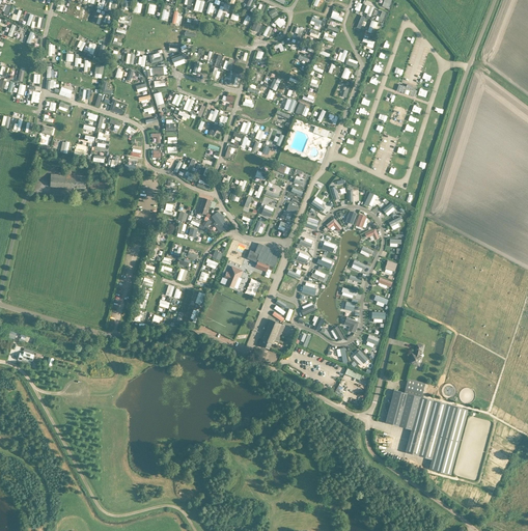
[(202,12),(204,0),(200,0),(195,0),(194,11),(202,12)]
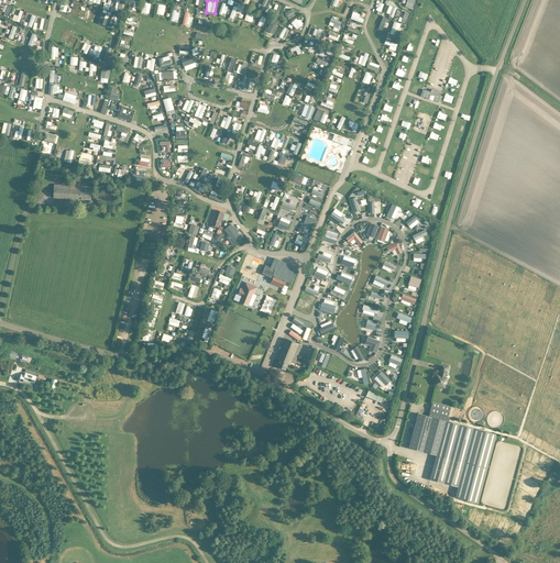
[(414,9),(416,0),(406,0),(405,8),(414,9)]
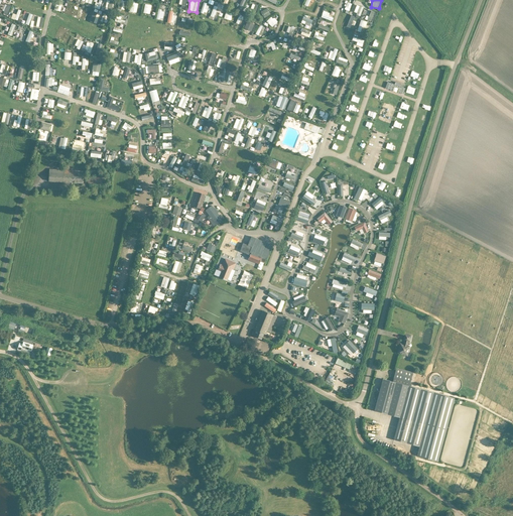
[(360,5),(359,8),(356,7),(355,12),(357,13),(356,15),(361,16),(363,6),(360,5)]
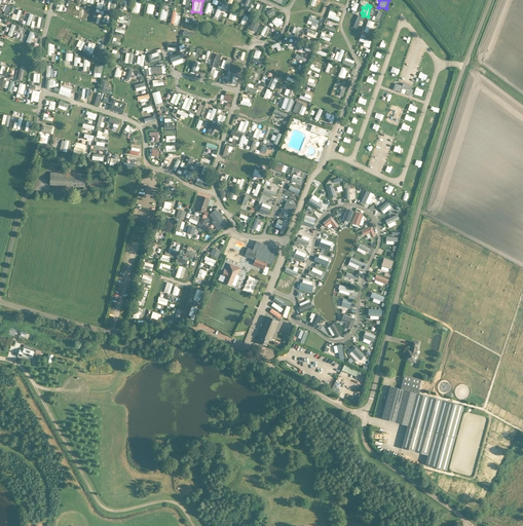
[(86,6),(83,19),(89,21),(92,11),(89,10),(90,7),(86,6)]
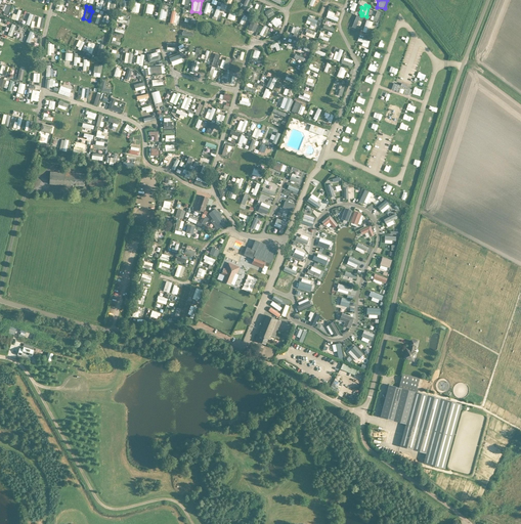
[(271,7),(265,11),(269,17),(274,14),(271,7)]
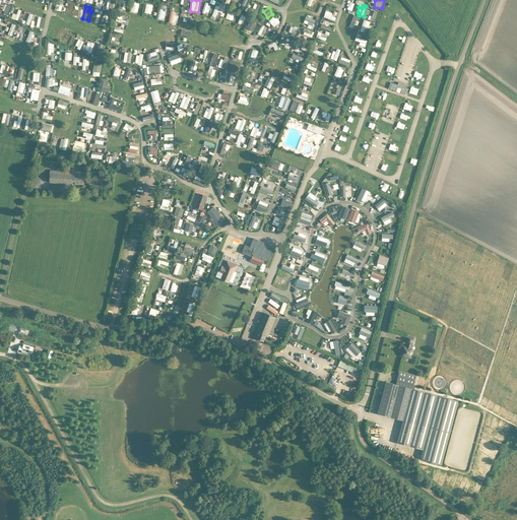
[(18,20),(20,9),(17,9),(16,14),(13,14),(12,18),(18,20)]
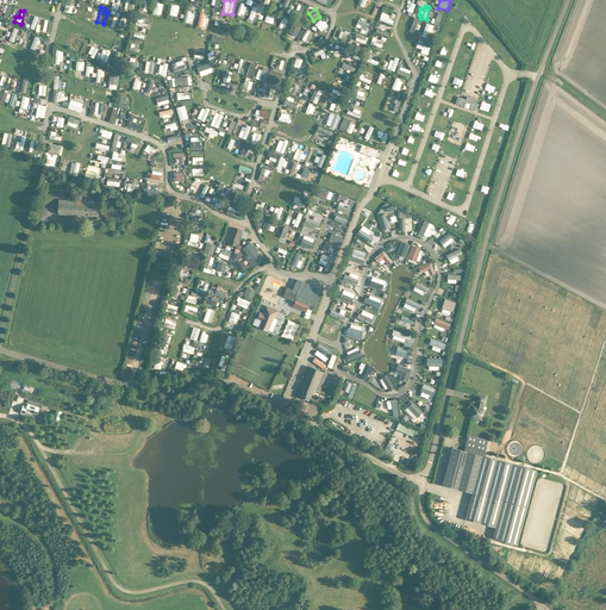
[(272,24),(275,13),(267,12),(263,23),(272,24)]
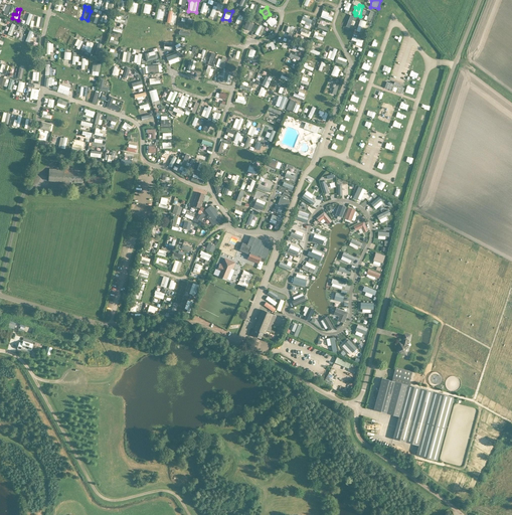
[(94,11),(90,20),(96,23),(100,14),(94,11)]
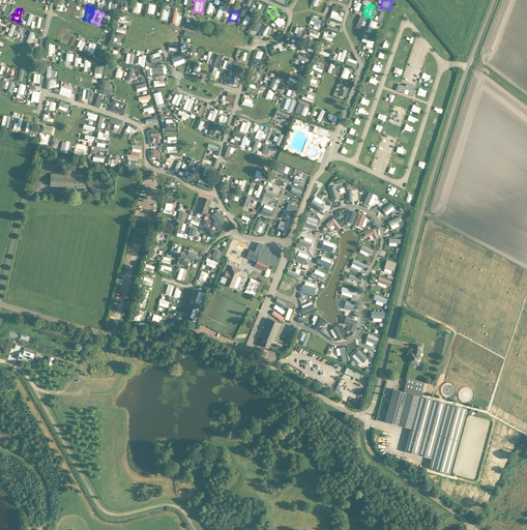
[(335,11),(334,15),(330,13),(329,18),(341,22),(343,17),(338,16),(339,13),(335,11)]
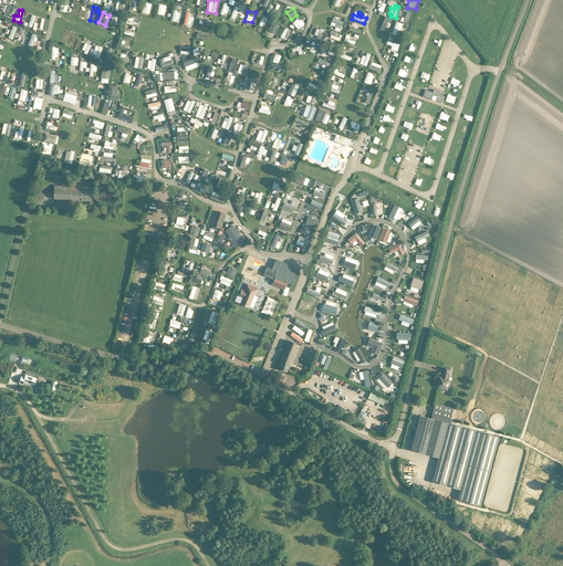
[(371,23),(378,27),(382,19),(374,16),(371,23)]
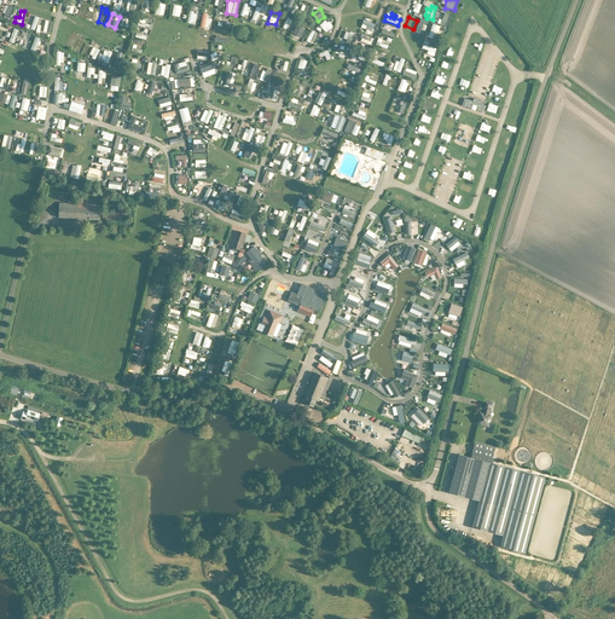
[(363,23),(366,24),(365,29),(375,34),(379,21),(378,21),(376,24),(364,19),(363,23)]
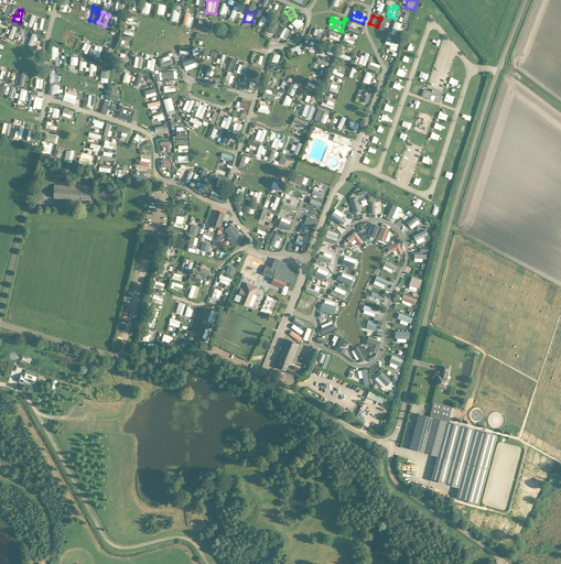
[(396,34),(400,22),(395,21),(390,32),(396,34)]
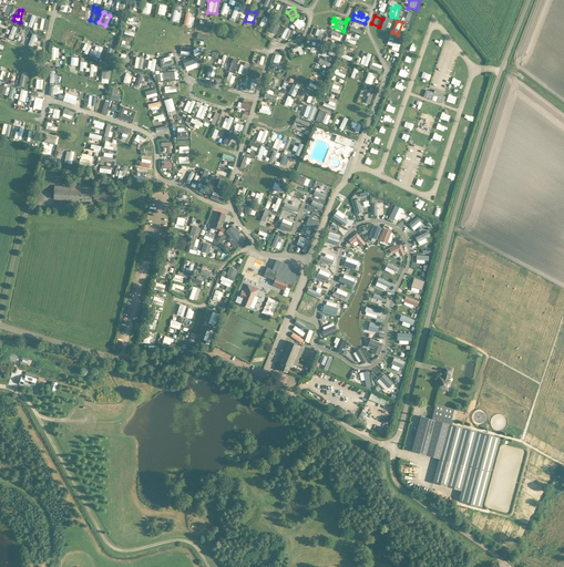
[(276,33),(279,26),(272,22),(268,30),(276,33)]
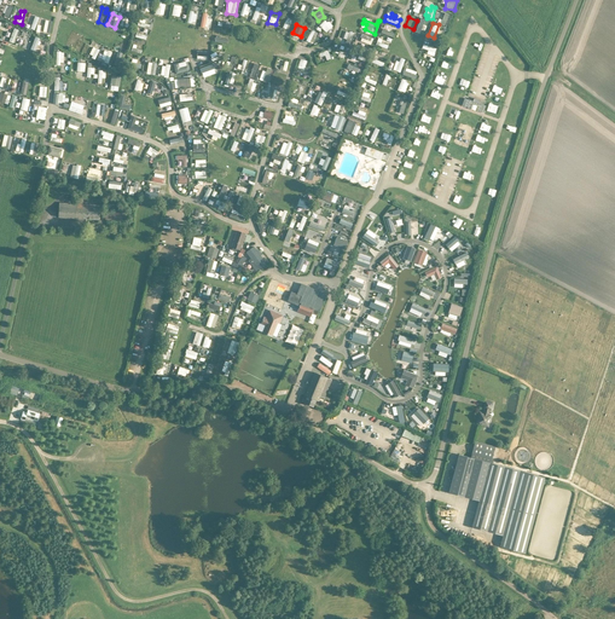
[(10,40),(16,42),(19,29),(13,27),(10,40)]
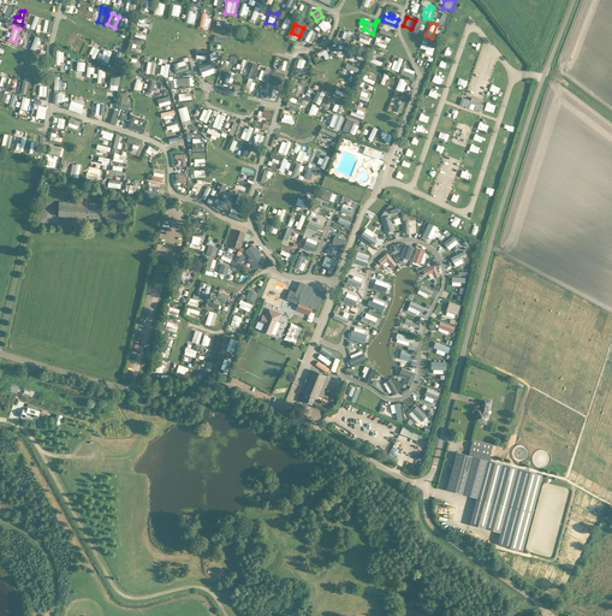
[(65,35),(61,34),(59,41),(66,42),(70,29),(66,29),(65,35)]
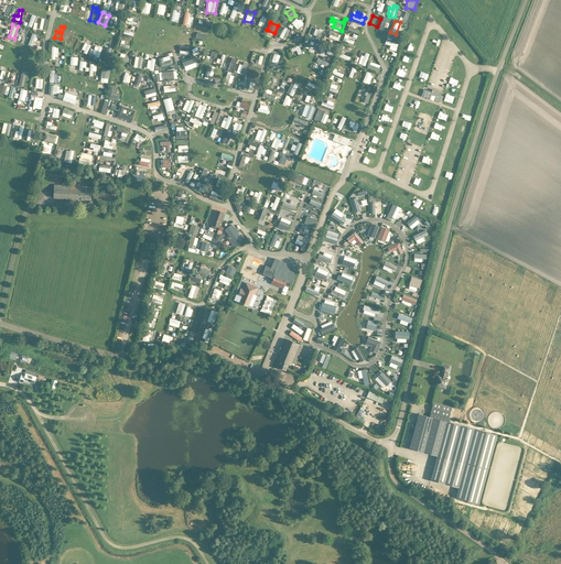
[(68,43),(74,31),(71,30),(67,38),(65,36),(64,41),(68,43)]
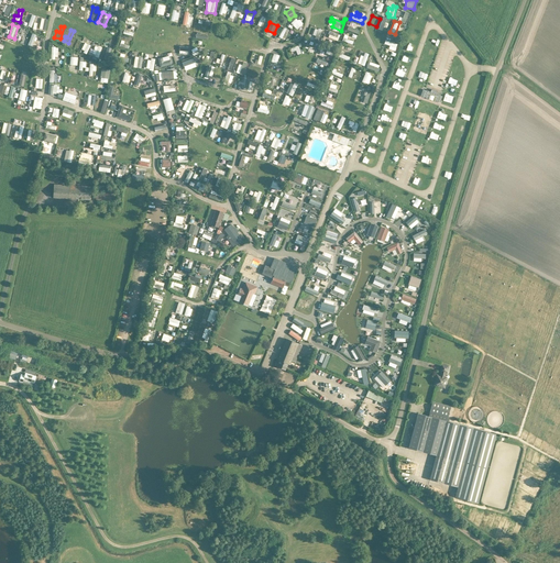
[(390,45),(388,48),(396,51),(398,44),(385,39),(384,43),(390,45)]
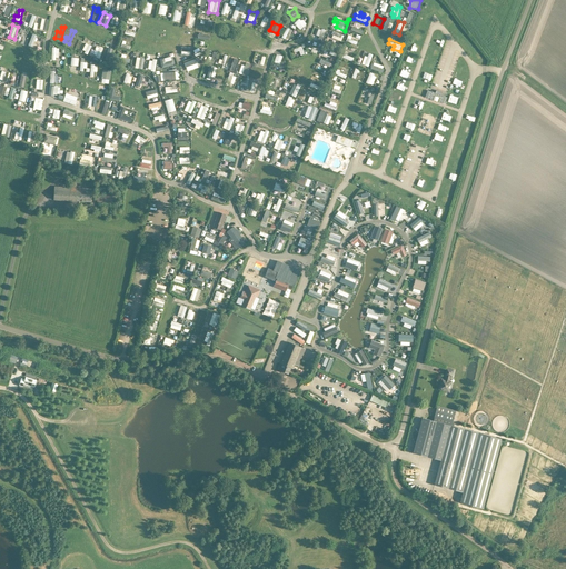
[(125,45),(126,40),(122,40),(121,47),(130,49),(130,46),(125,45)]
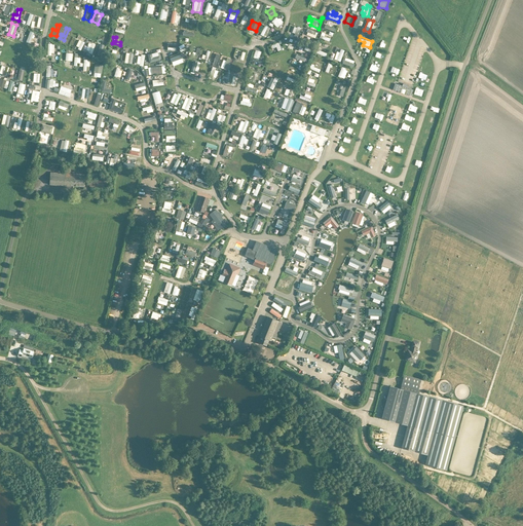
[(75,46),(78,47),(77,49),(80,51),(84,42),(79,39),(75,46)]
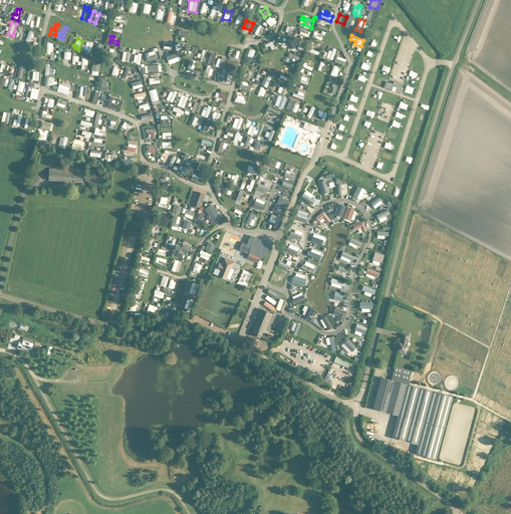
[(89,53),(93,43),(86,41),(84,47),(81,46),(80,49),(86,51),(85,52),(89,53)]
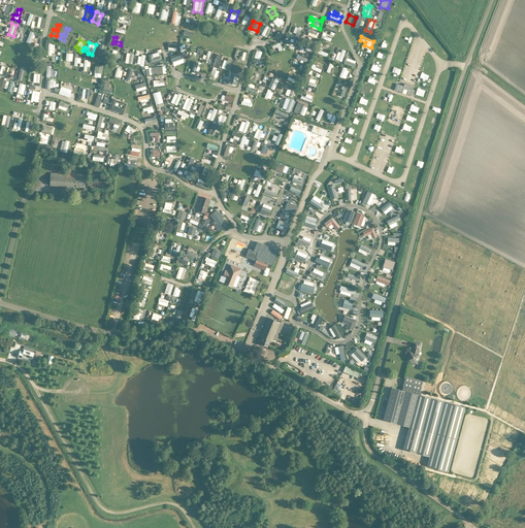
[(270,45),(272,50),(273,48),(275,53),(282,50),(280,42),(270,45)]
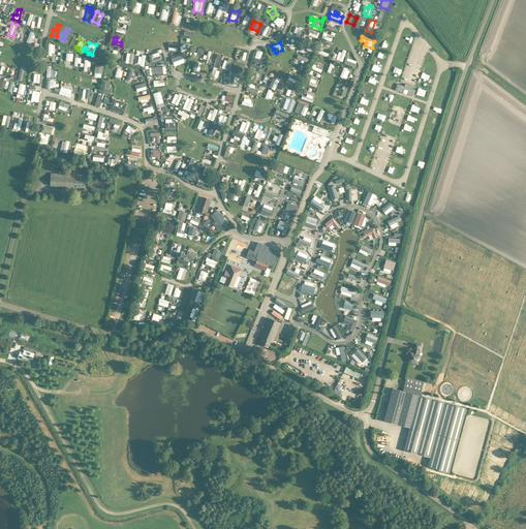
[(306,50),(312,52),(313,48),(303,43),(302,45),(307,48),(306,50)]
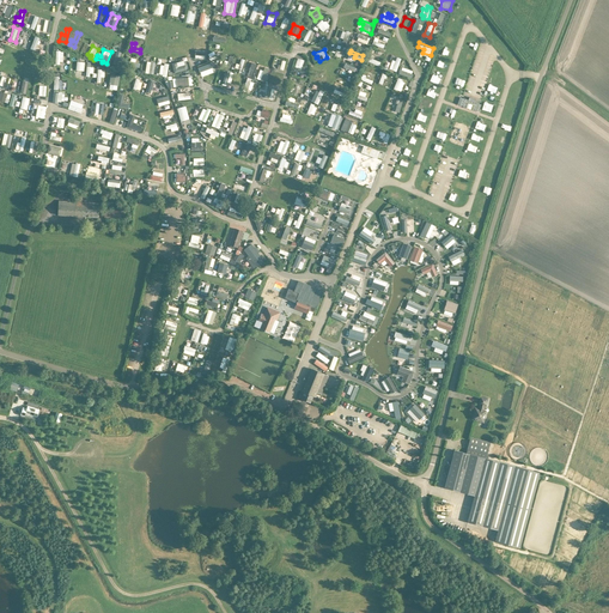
[(488,54),(479,50),(470,76),(480,79),(488,54)]
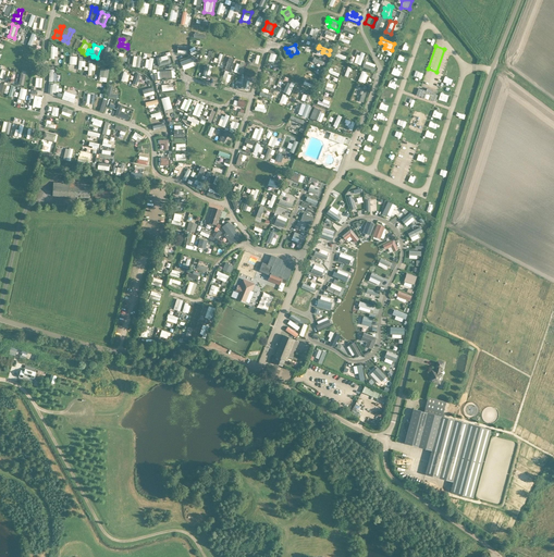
[(183,67),(193,65),(191,58),(181,60),(183,67)]
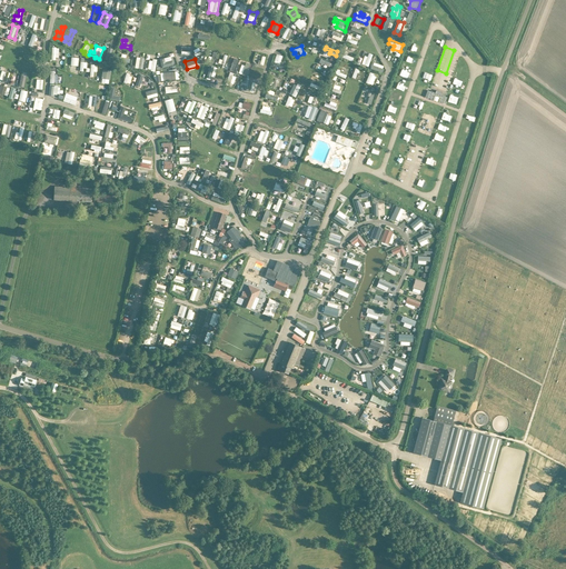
[(239,68),(238,73),(247,76),(249,62),(245,61),(244,68),(239,68)]
